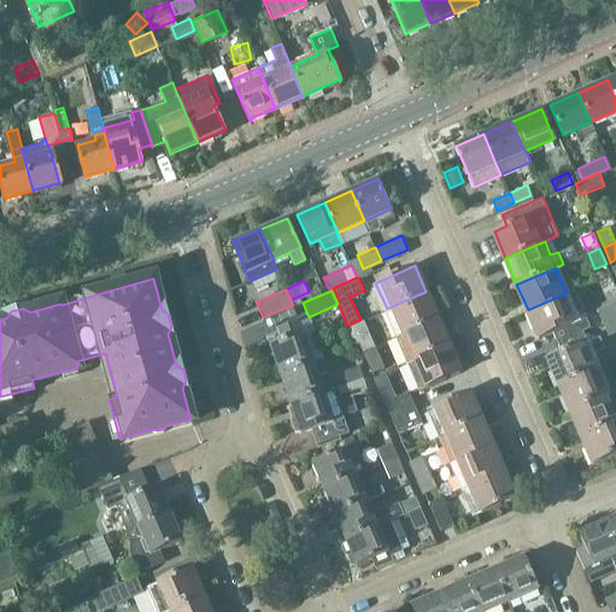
[(398,334),(438,317),(426,292),(387,309),(398,334)]
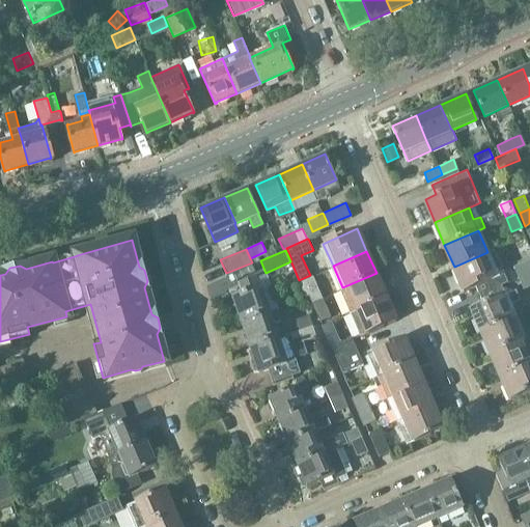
[(487,252),(454,267),(464,289),(504,272),(499,261),(493,265),(487,252)]
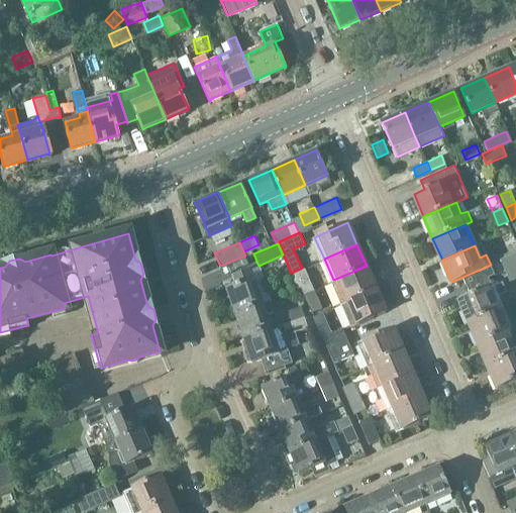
[(505,270),(515,265),(515,251),(500,259),(505,270)]
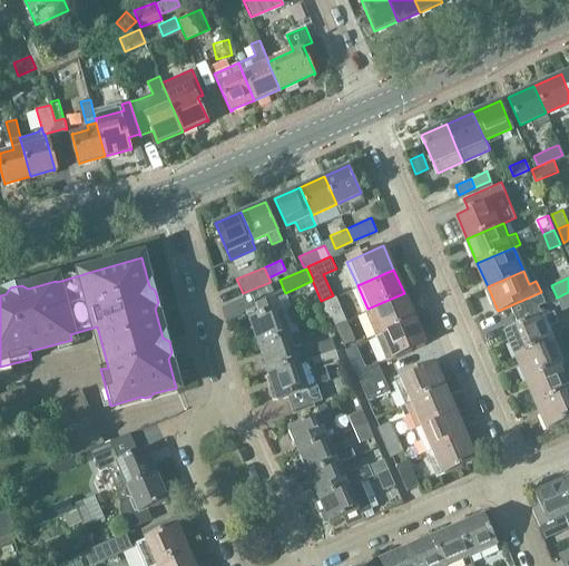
[(568,292),(557,298),(562,310),(568,306),(568,292)]
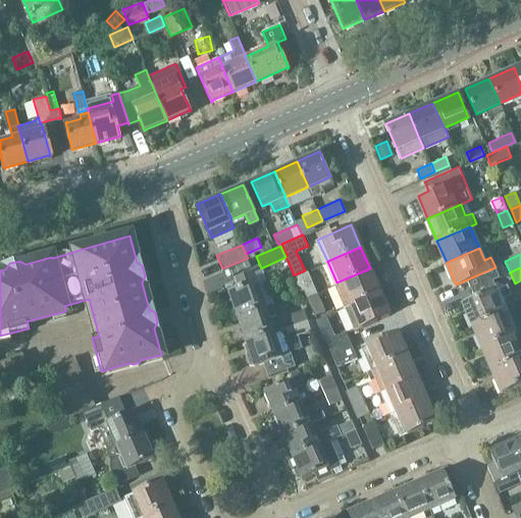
[(346,305),(379,291),(370,268),(336,282),(346,305)]
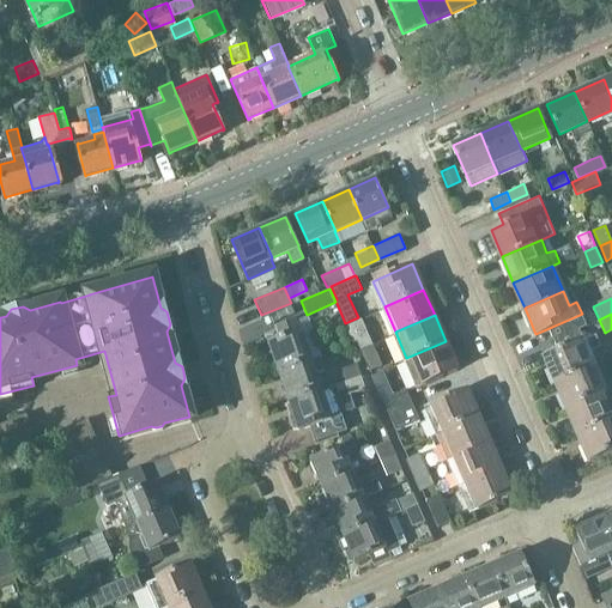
[(373,342),(363,323),(361,316),(358,317),(345,323),(352,339),(356,336),(361,347),(373,342)]
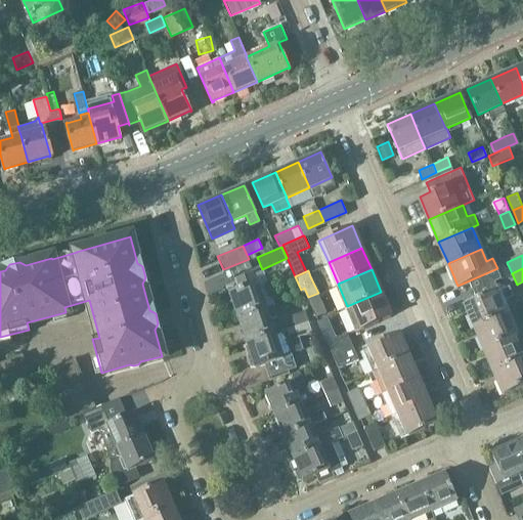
[(230,291),(240,315),(265,306),(257,282),(256,283),(253,271),(236,277),(240,288),(230,291)]
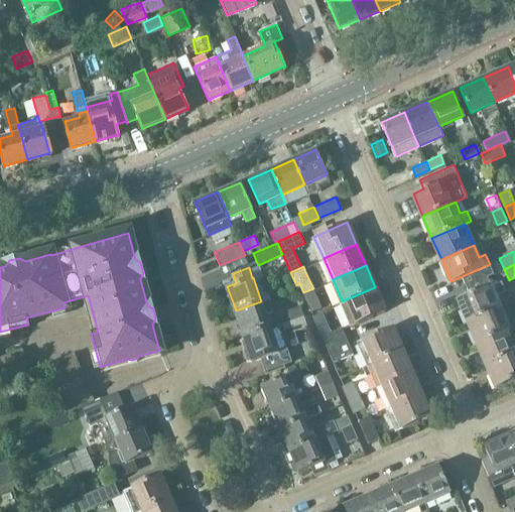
[(458,298),(468,322),(501,306),(495,294),(504,290),(500,281),(491,284),(458,298)]
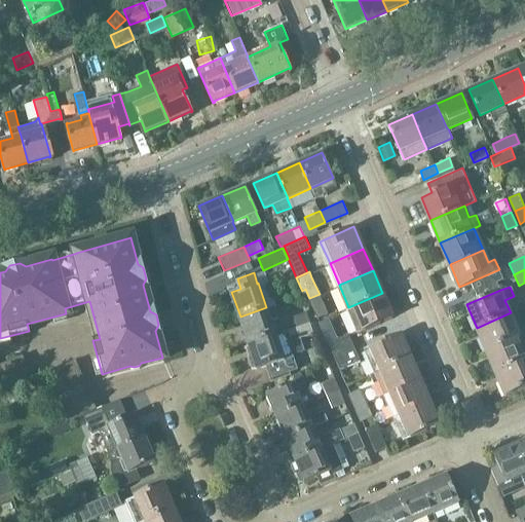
[(382,293),(348,307),(359,330),(392,315),(382,293)]
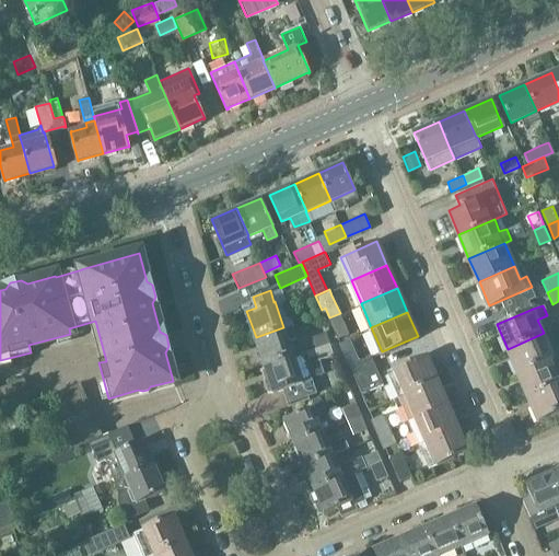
[(340,313),(329,317),(338,337),(348,333),(340,313)]
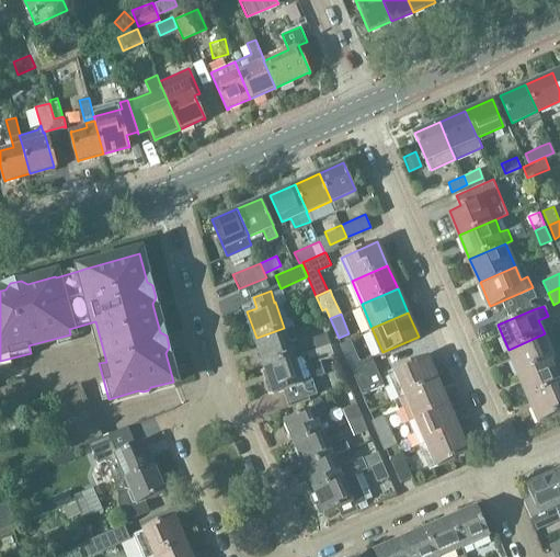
[(294,354),(284,328),(256,338),(265,364),(294,354)]
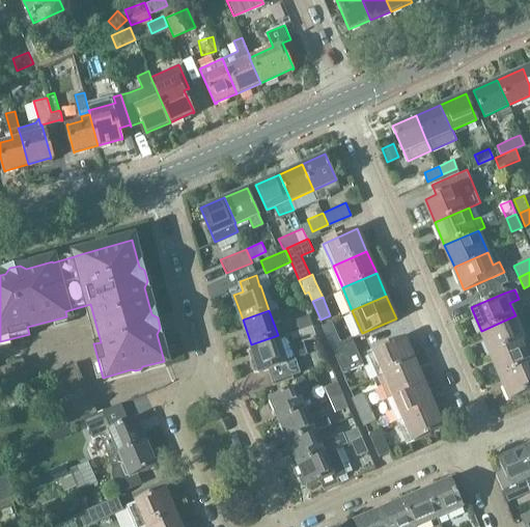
[(299,330),(313,325),(309,314),(295,319),(299,330)]
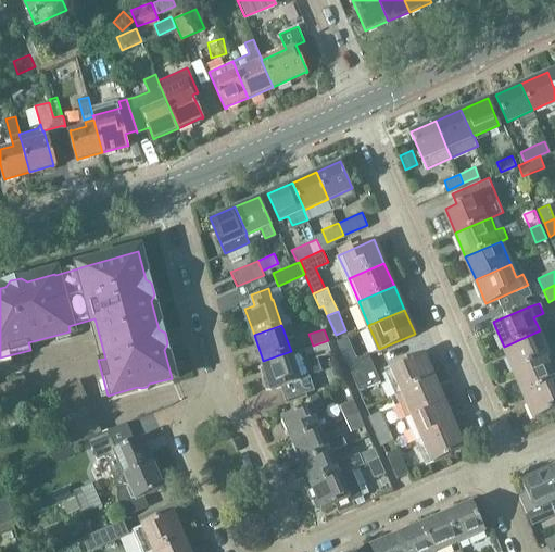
[(540,330),(504,347),(514,369),(550,354),(540,330)]
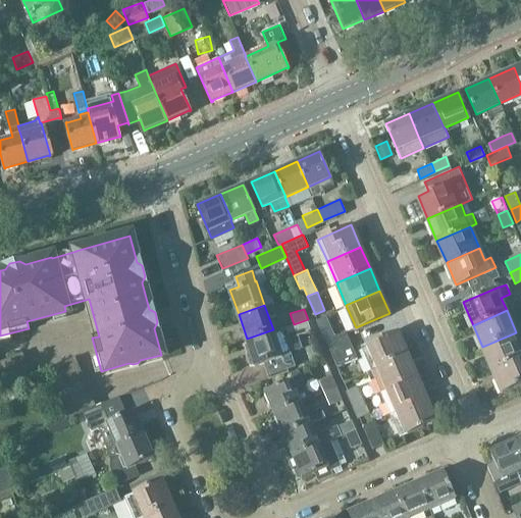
[(325,315),(317,318),(320,327),(329,323),(325,315)]
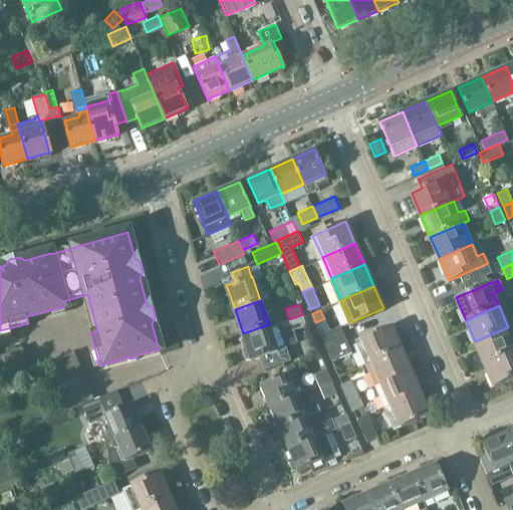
[(246,358),(251,357),(252,359),(260,356),(264,367),(289,358),(280,333),(306,325),(303,314),(289,319),(277,323),(277,322),(269,325),(269,324),(243,333),(247,344),(242,347),(246,358)]
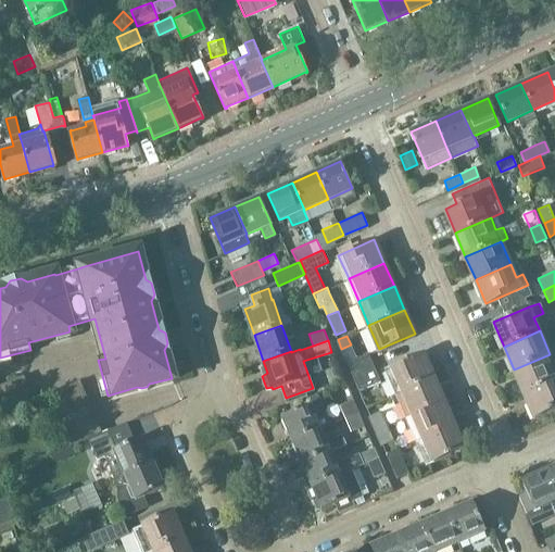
[(352,373),(373,364),(367,352),(347,361),(352,373)]
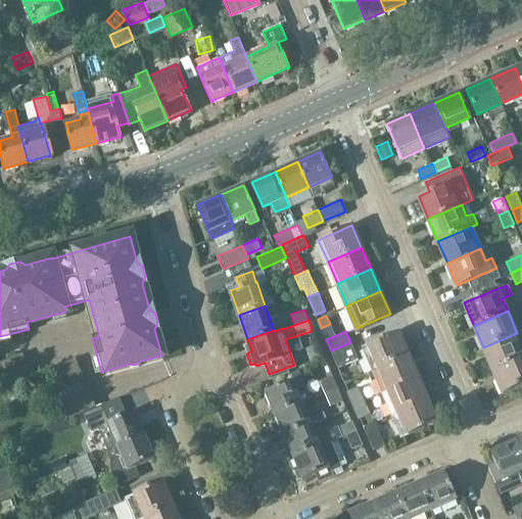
[(521,331),(517,333),(483,347),(492,369),(521,356),(521,344),(521,341),(521,340),(521,331)]
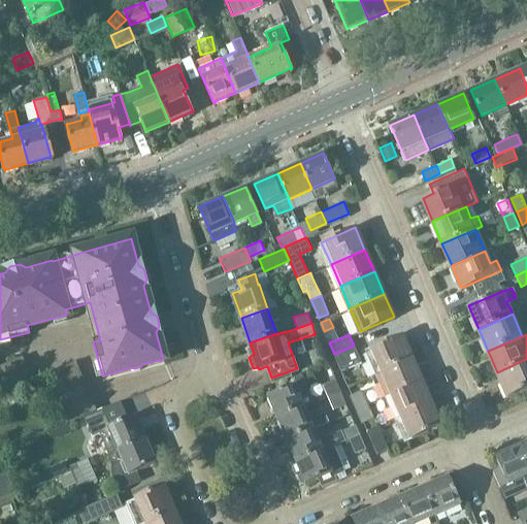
[(377,372),(412,357),(401,335),(368,350),(377,371),(377,372)]
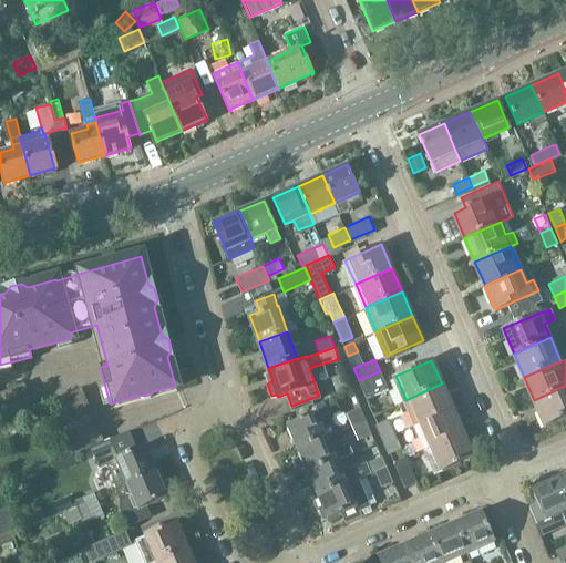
[(380,371),(359,380),(366,397),(388,388),(380,371)]
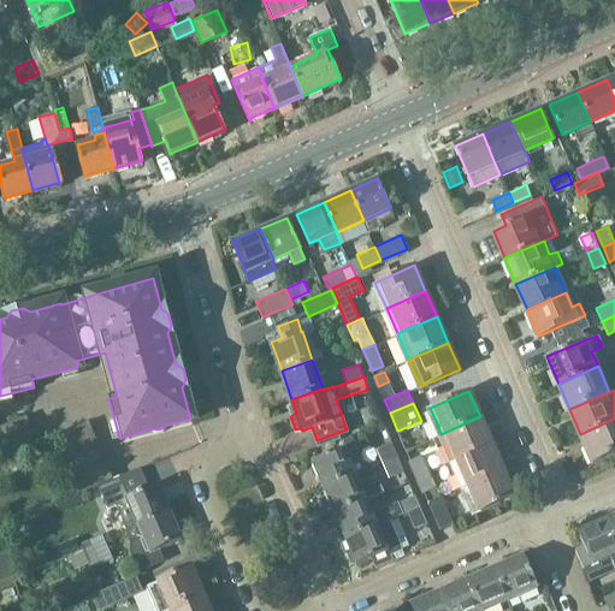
[(451,460),(491,443),(480,416),(441,434),(441,433),(433,437),(438,446),(444,444),(451,460)]
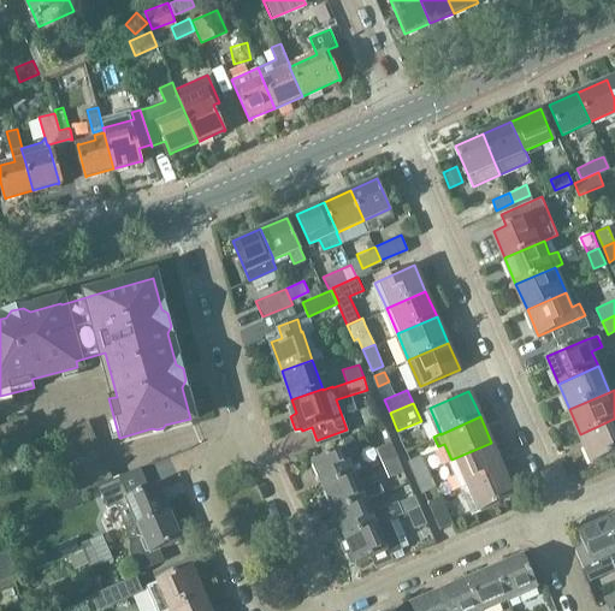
[(84,455),(100,449),(88,419),(74,425),(84,455)]
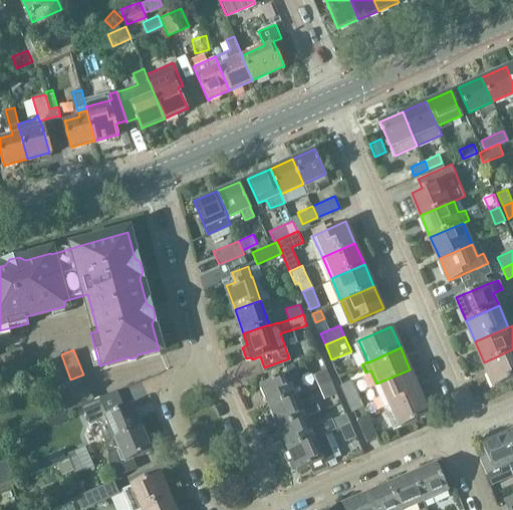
[(512,376),(512,349),(484,362),(494,385),(512,376)]
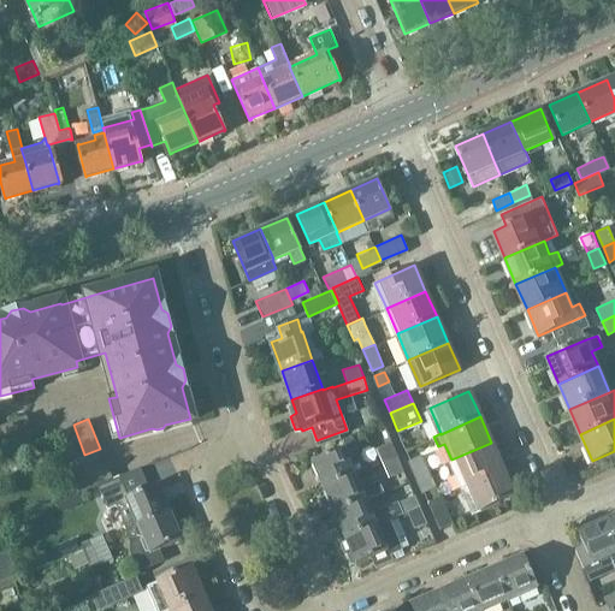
[(69,461),(84,455),(74,425),(59,431),(69,461)]
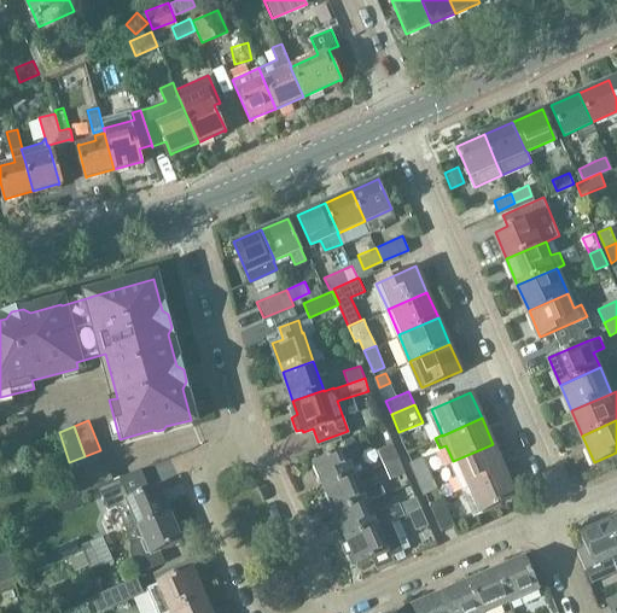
[(353,435),(343,438),(348,448),(356,444),(353,435)]
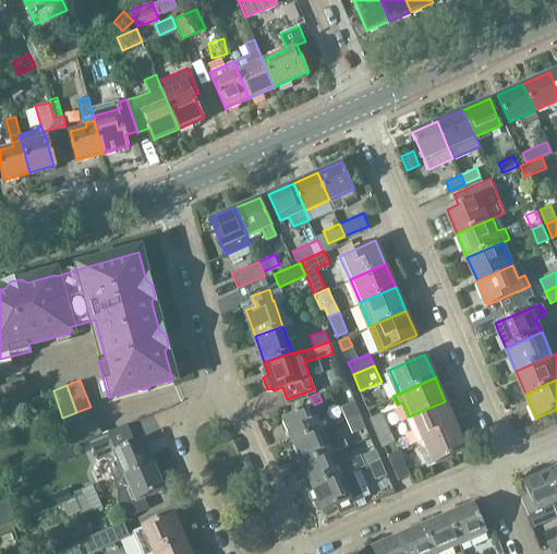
[(346,419),(360,412),(354,400),(340,406),(346,419)]
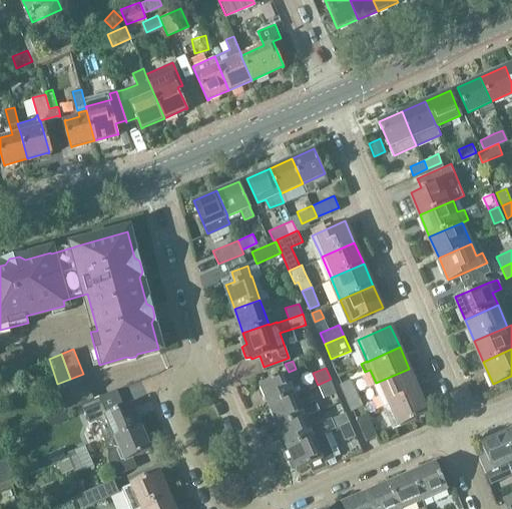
[(270,405),(296,394),(306,390),(296,369),(289,372),(261,384),(270,405)]
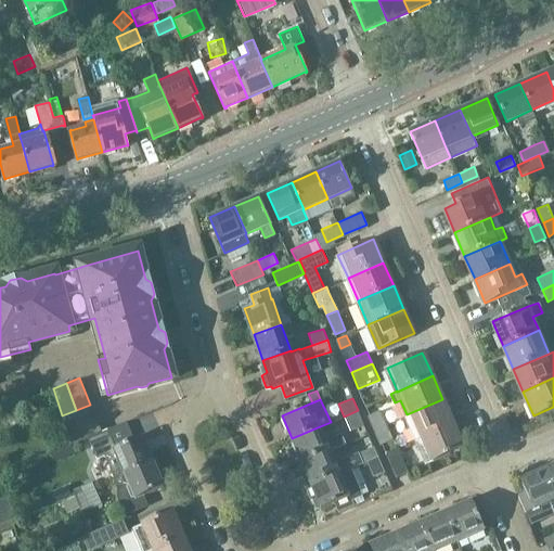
[(407,414),(401,417),(406,427),(411,425),(416,437),(452,422),(442,399),(407,414)]
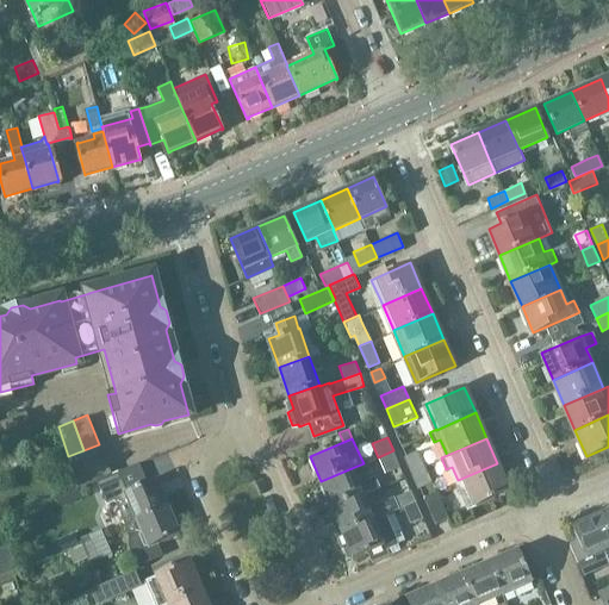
[(99,444),(84,450),(68,456),(73,472),(105,457),(99,444)]
